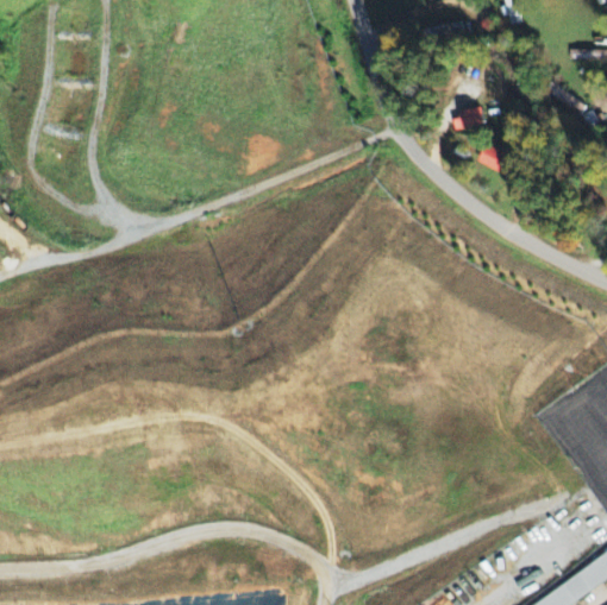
[(500,16),(507,14),(509,24),(518,23),(513,0),(502,0),(504,5),(499,6),(500,16)]
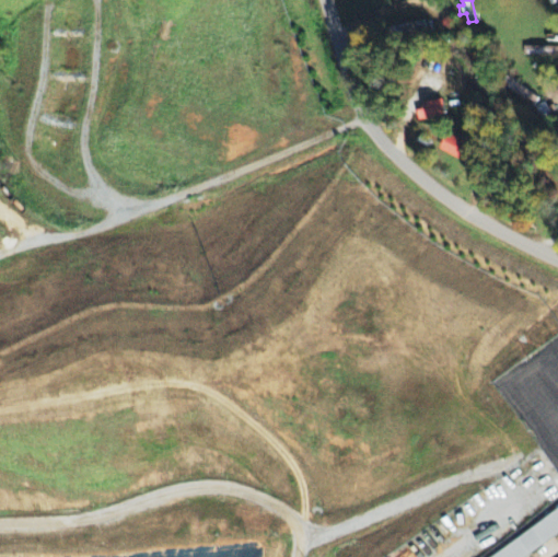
[(557,45),(543,45),(543,56),(557,56),(557,45)]
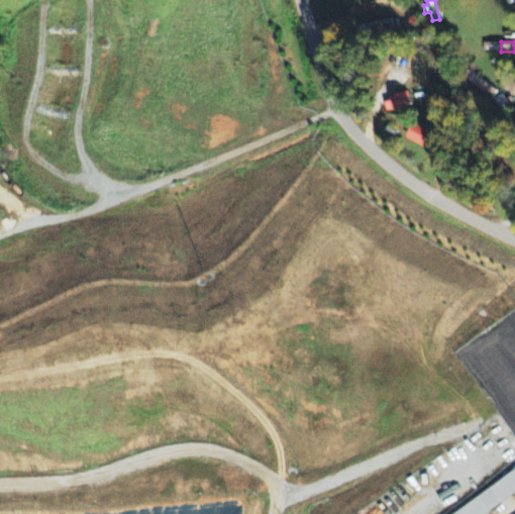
[(408,106),(407,92),(383,95),(384,109),(408,106)]
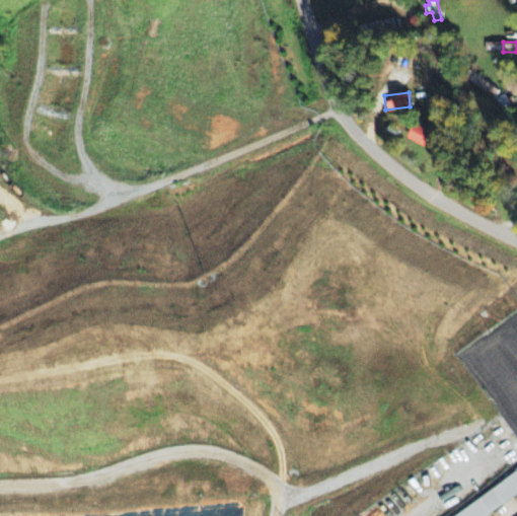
[(405,138),(432,151),(440,134),(414,121),(405,138)]
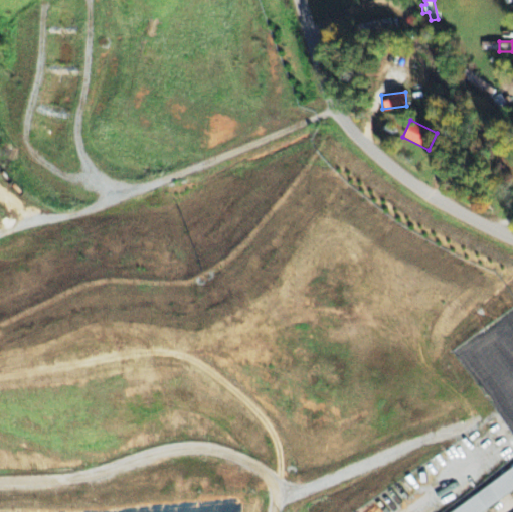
[(481,511),(512,490),(512,468),(449,511),(481,511)]
